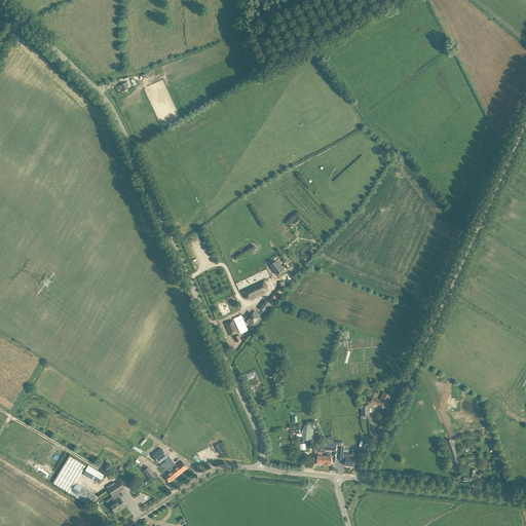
[(297,216),(292,221),(296,225),(301,221),(297,216)]
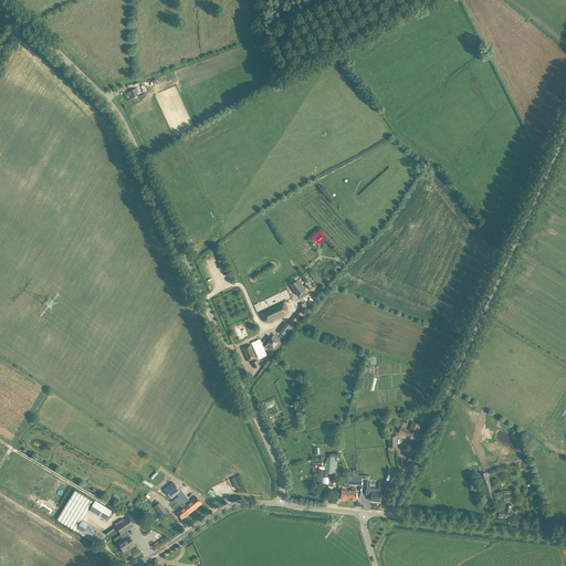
[(299,296),(305,291),(297,281),(291,286),(299,296)]
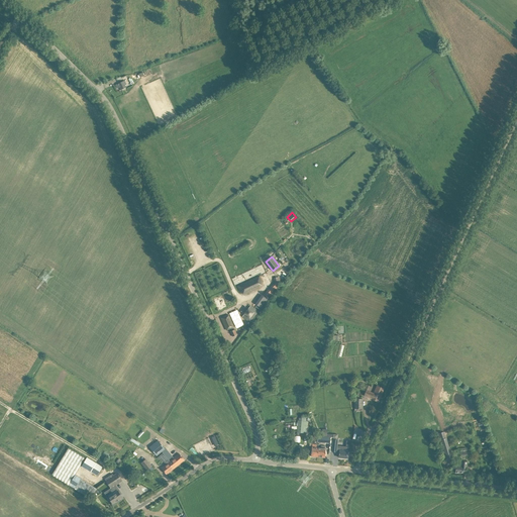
[(286,270),(290,273),(294,268),(291,265),(286,270)]
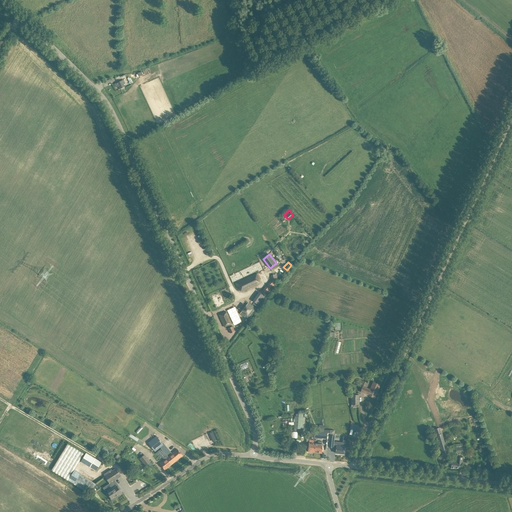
[(257,273),(235,283),(238,290),(241,288),(242,291),(258,284),(257,281),(259,280),(257,273)]
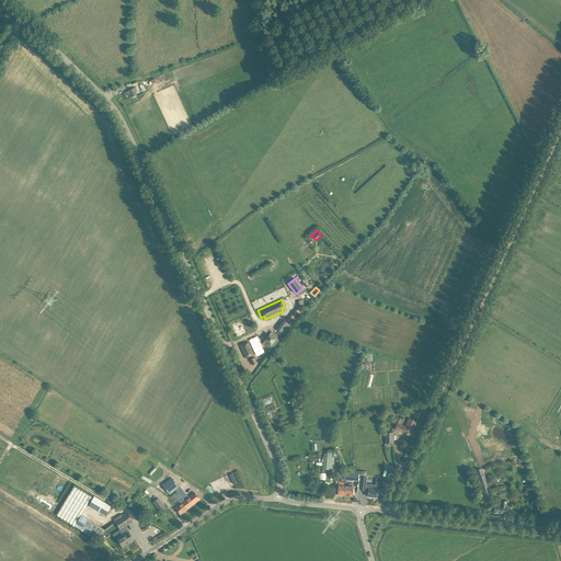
[(298,306),(286,319),(292,323),(305,308),(302,300),(297,302),(298,306)]
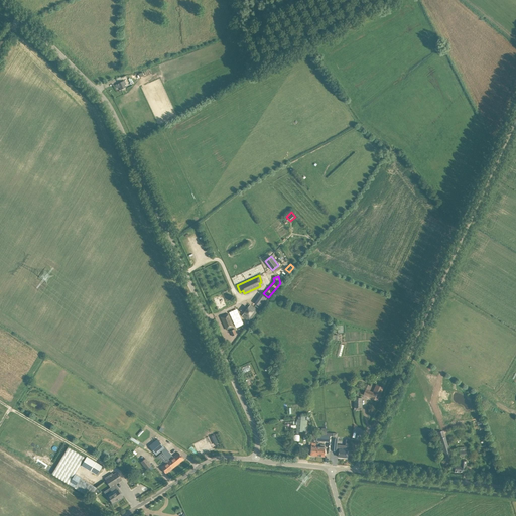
[(262,294),(254,302),(259,307),(267,299),(262,294)]
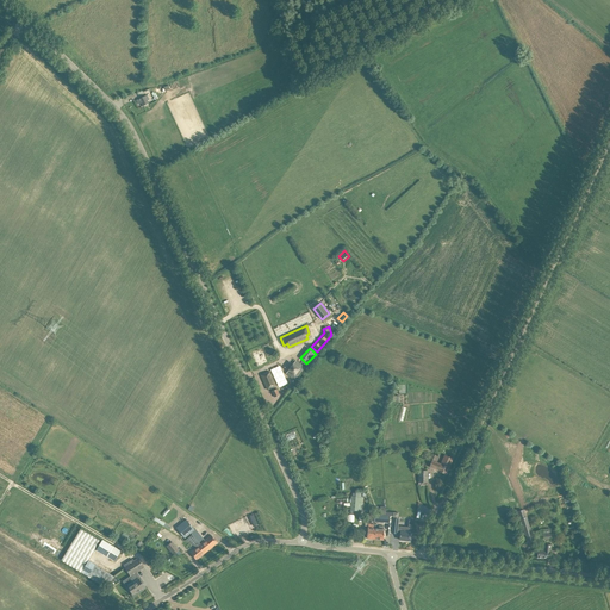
[(304,367),(296,361),(286,373),(294,380),(304,367)]
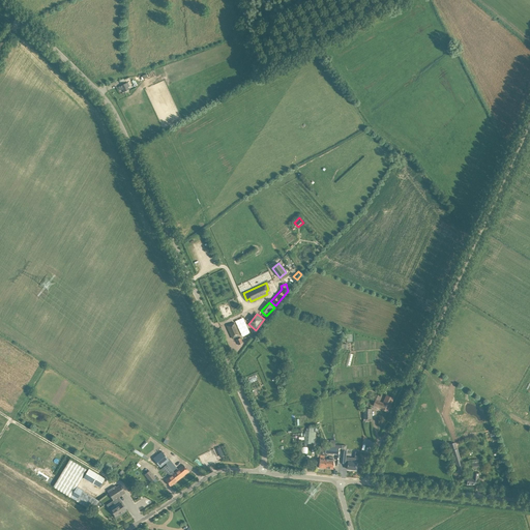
[(239,335),(234,323),(227,326),(232,339),(239,335)]
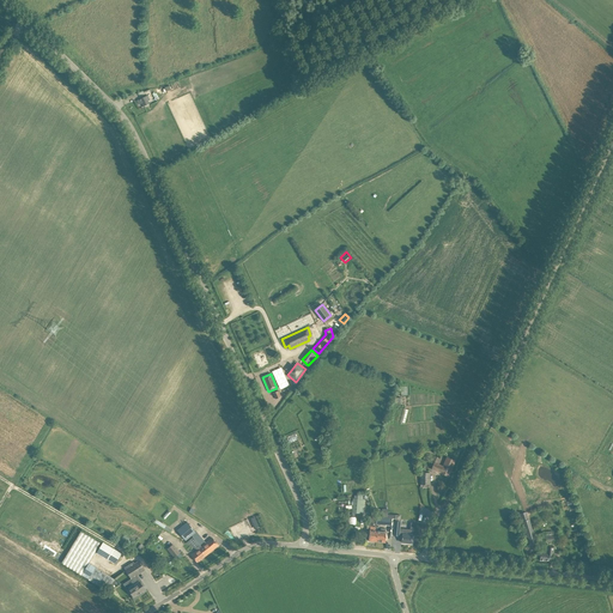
[(455,461),(447,457),(443,467),(435,463),(432,469),(441,473),(449,477),(455,461)]
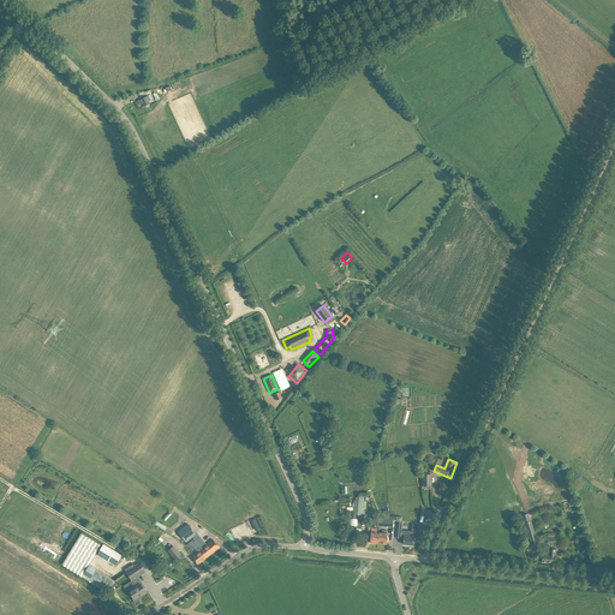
[(365,514),(366,502),(366,501),(364,501),(356,501),(354,500),(354,501),(353,513),(353,514),(356,514),(365,515),(365,514)]
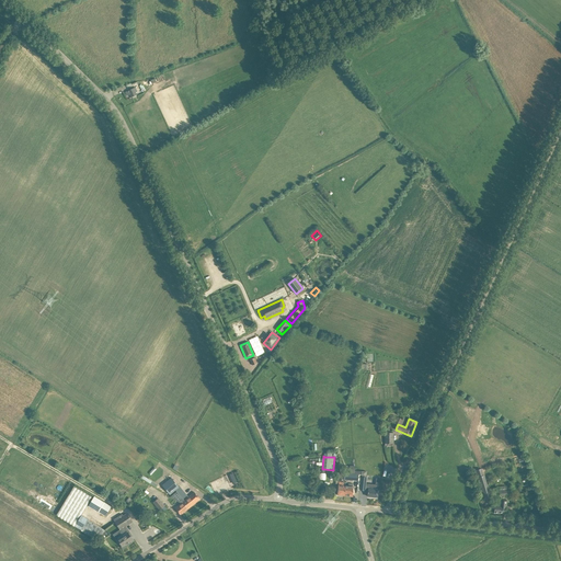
[(344,479),(344,480),(358,481),(358,473),(355,473),(354,467),(351,466),(350,473),(345,473),(344,479)]
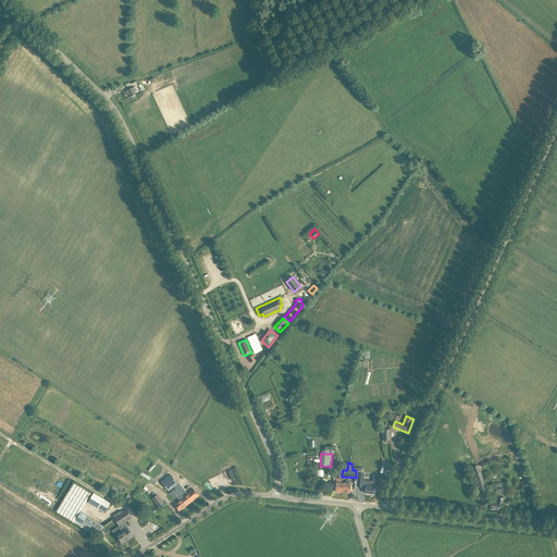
[(364,468),(353,467),(353,470),(356,470),(359,470),(357,486),(362,487),(364,473),(363,473),(364,468)]
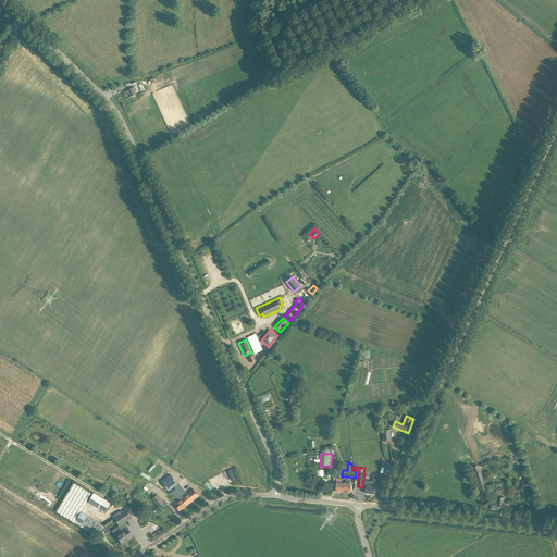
[(482,495),(486,494),(487,493),(481,472),(480,472),(479,472),(475,474),(482,495)]
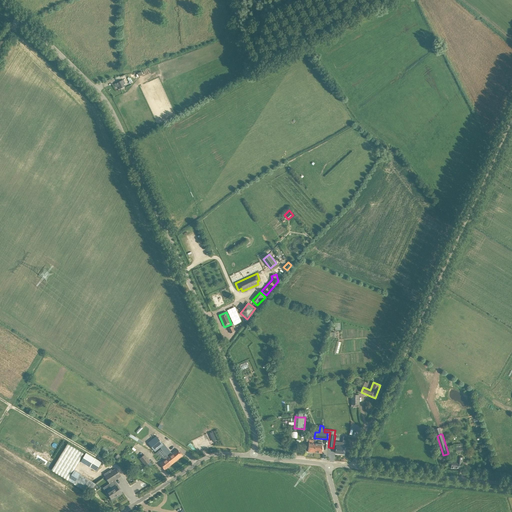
[(157,436),(148,443),(155,451),(164,444),(157,436)]
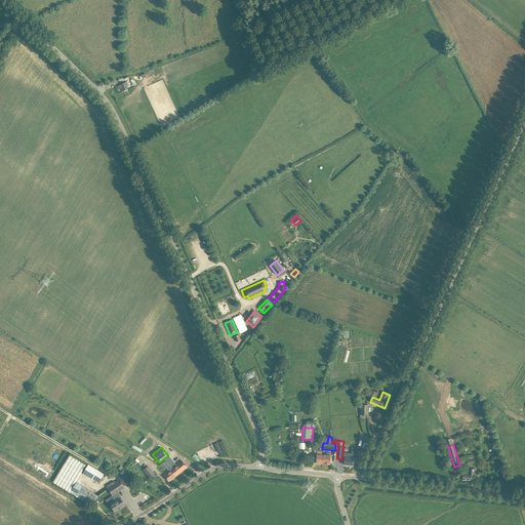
[(345,457),(344,465),(353,466),(353,458),(356,458),(357,448),(351,447),(350,457),(345,457)]
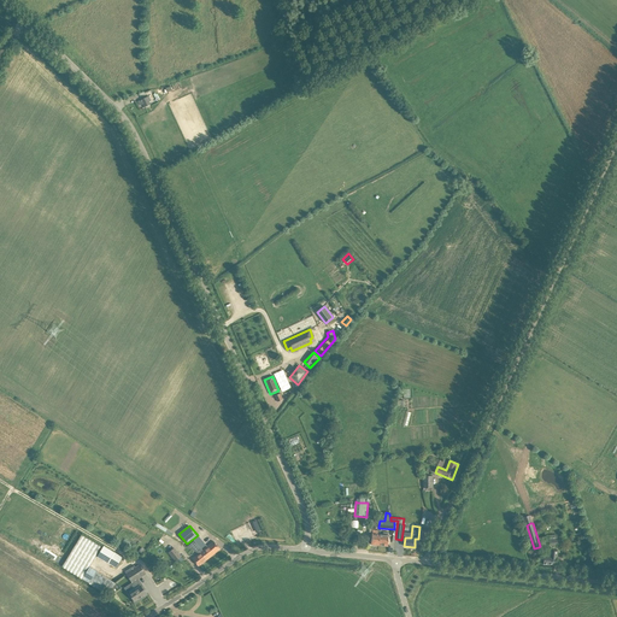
[(380,534),(378,545),(388,546),(388,540),(389,535),(388,535),(388,533),(383,532),(383,534),(380,534)]
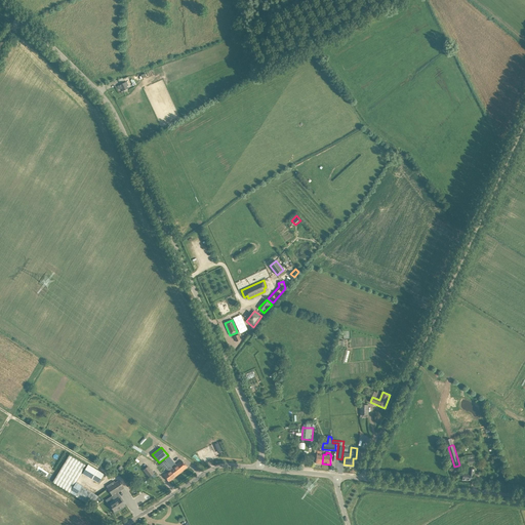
[(70,455),(53,482),(70,492),(76,482),(86,466),(70,455)]
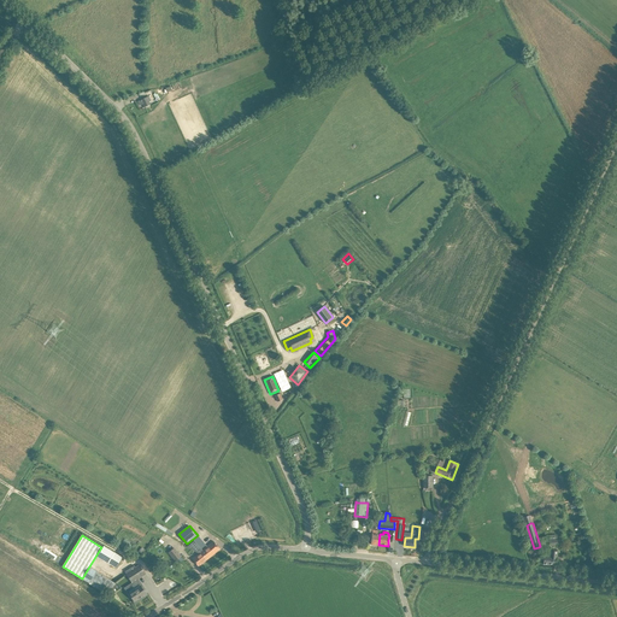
[(194,541),(188,546),(197,552),(198,551),(199,553),(193,559),(199,566),(199,565),(207,559),(201,552),(203,551),(194,541)]
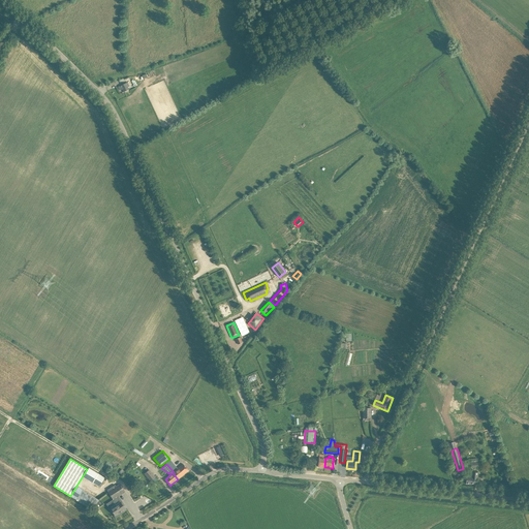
[(188,470),(184,464),(174,472),(173,473),(178,479),(188,470)]
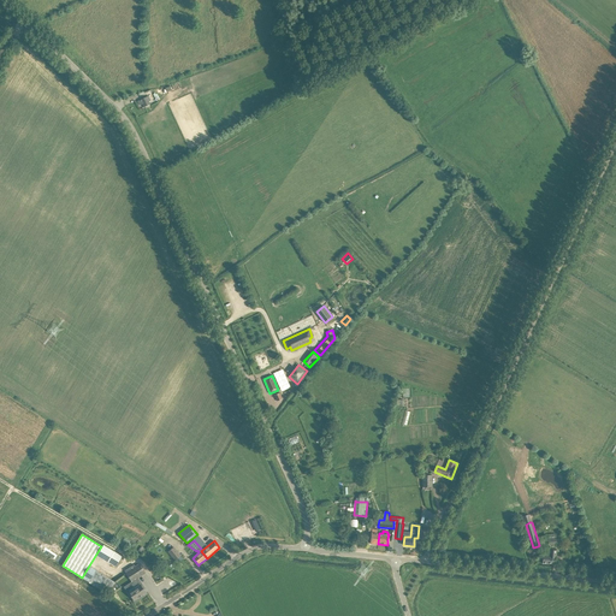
[(116,567),(123,556),(104,545),(98,555),(116,567)]
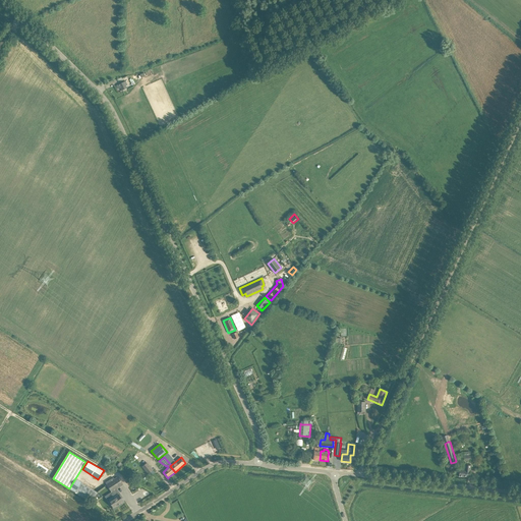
[(153,470),(148,463),(142,466),(149,473),(153,470)]
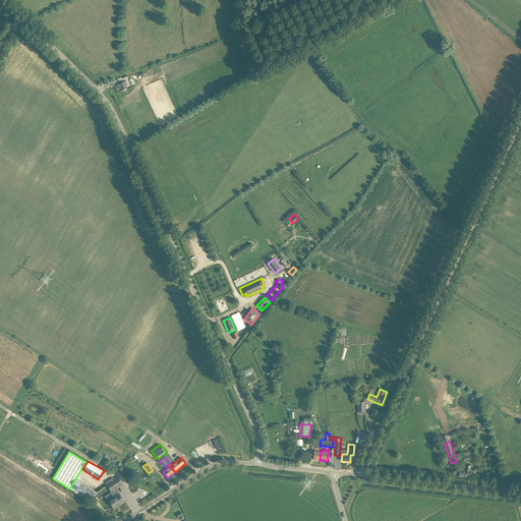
[(465,465),(464,470),(459,469),(456,469),(456,473),(459,473),(459,476),(468,477),(470,477),(471,465),(466,465),(465,465)]
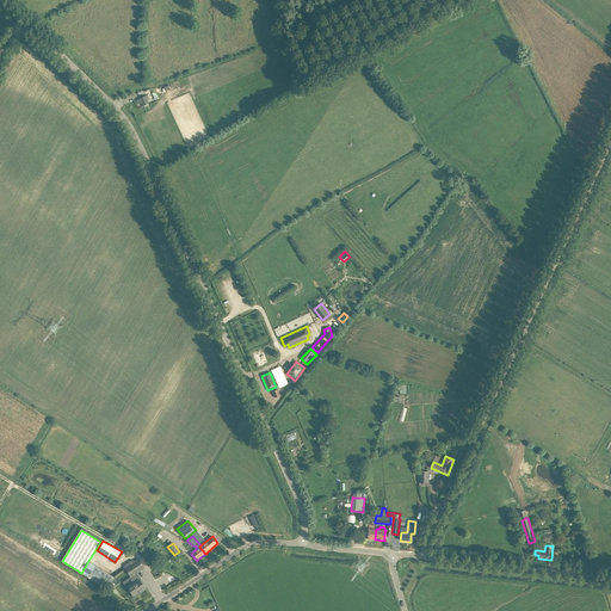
[(139,560),(125,568),(131,576),(135,574),(144,568),(139,560)]
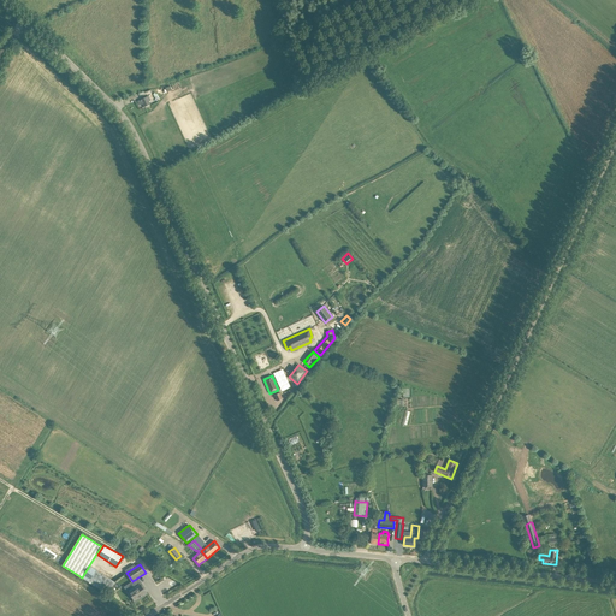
[(82,578),(101,590),(102,587),(110,591),(114,581),(89,566),(82,578)]
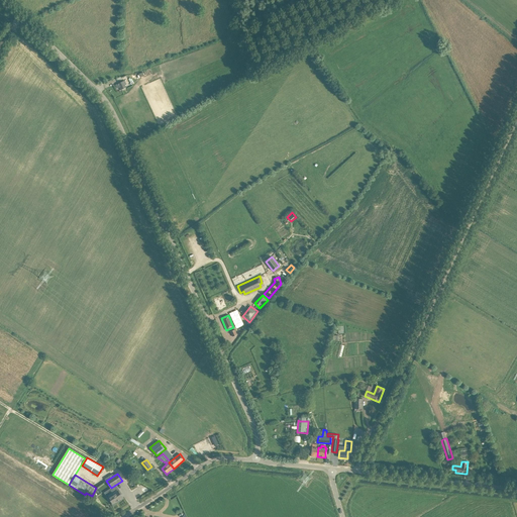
[(113,491),(107,495),(110,500),(110,501),(109,500),(109,501),(113,506),(113,505),(120,501),(119,500),(122,498),(120,495),(121,494),(119,490),(118,491),(114,486),(111,488),(113,491)]
